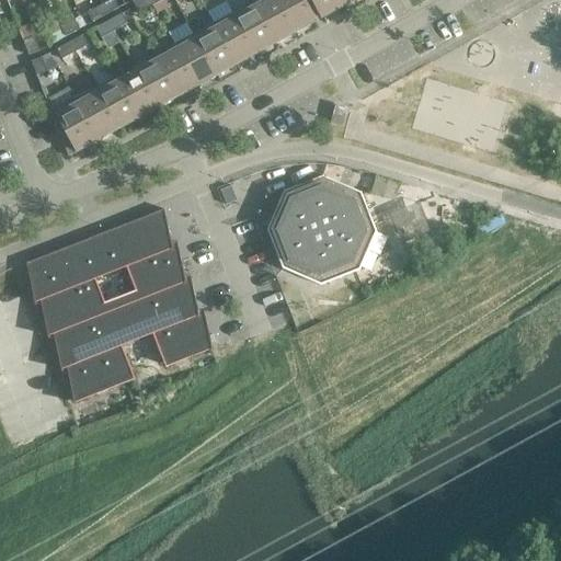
[(114,0),(110,0),(101,6),(105,15),(118,8),(114,0)]
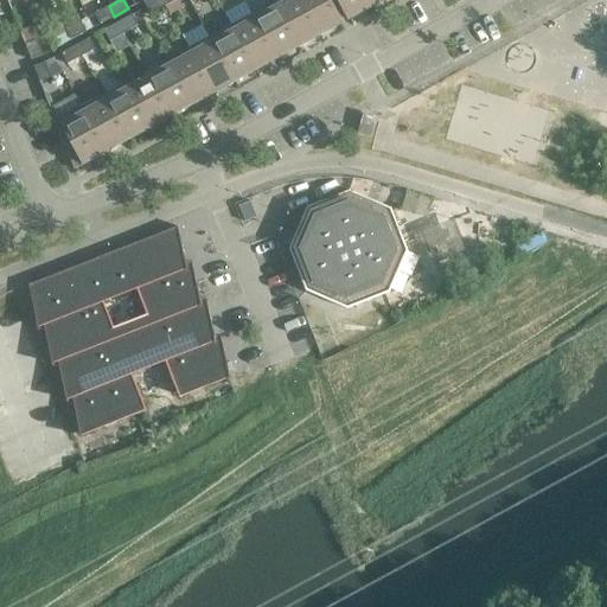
[(165,6),(160,0),(152,0),(145,4),(151,14),(165,6)]
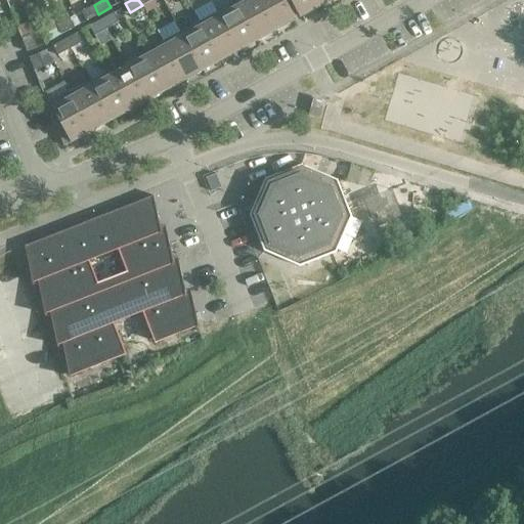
[(274,30),(258,0),(239,0),(235,2),(256,40),(258,40),(256,37),(274,30)]
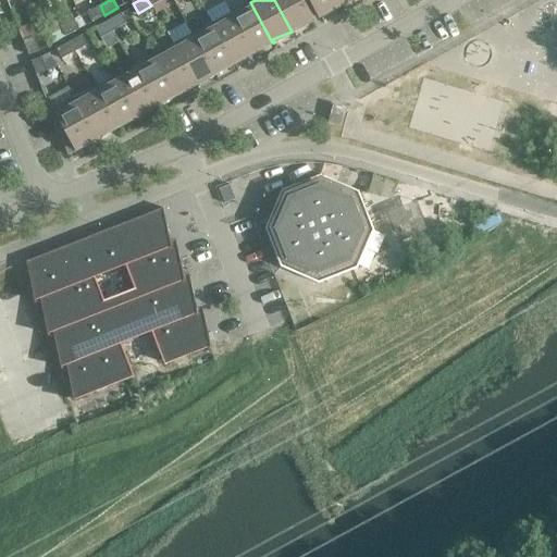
[(313,22),(300,0),(274,0),(292,32),(293,32),(292,28),(310,22),(311,23),(313,22)]
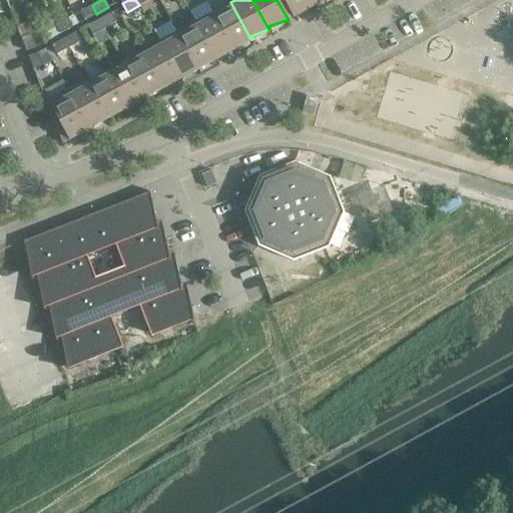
[(313,5),(310,0),(286,0),(295,17),(297,16),(295,12),(313,5)]
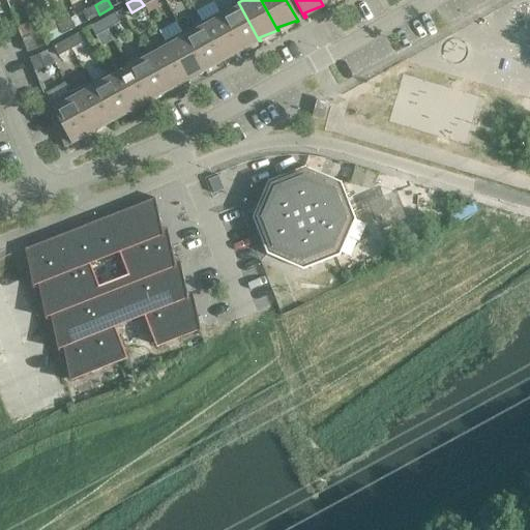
[(259,40),(238,2),(219,12),(240,51),(242,50),(241,47),(259,40)]
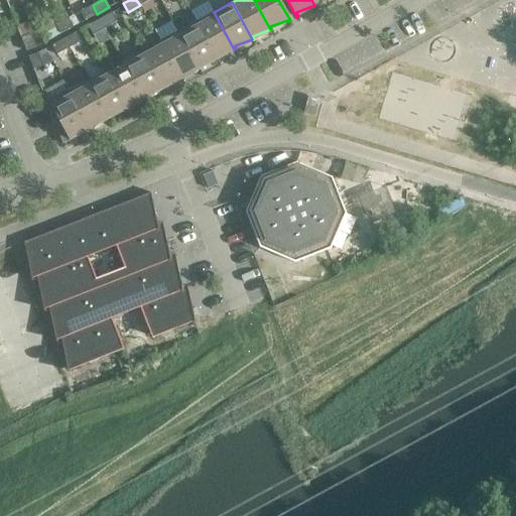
[(97,14),(93,5),(81,12),(85,20),(97,14)]
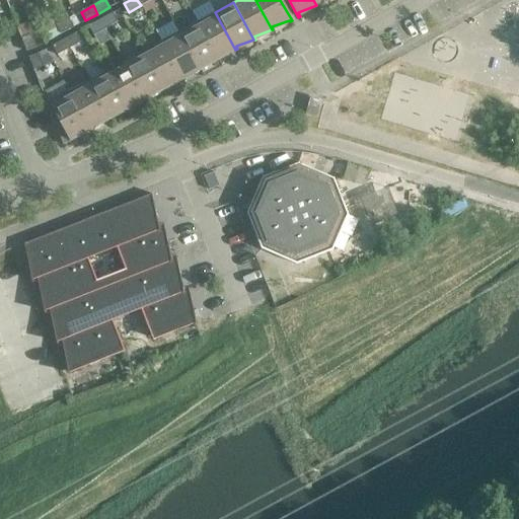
[(56,25),(69,18),(66,12),(53,19),(56,25)]
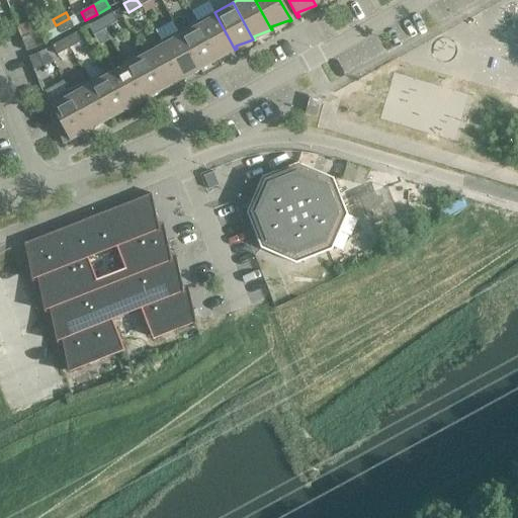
[(235,50),(214,12),(196,22),(218,60),(219,59),(218,56),(235,50)]
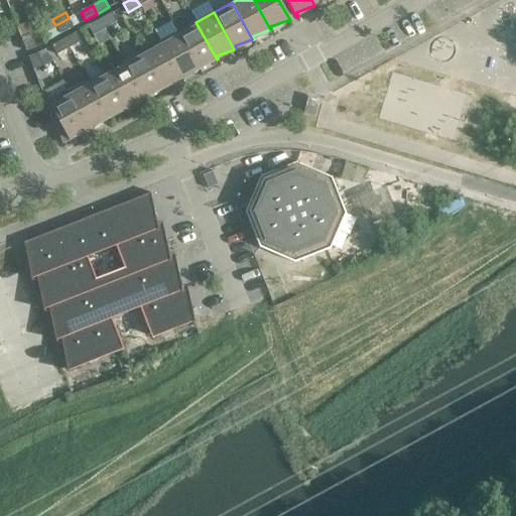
[(117,22),(112,13),(100,19),(105,28),(117,22)]
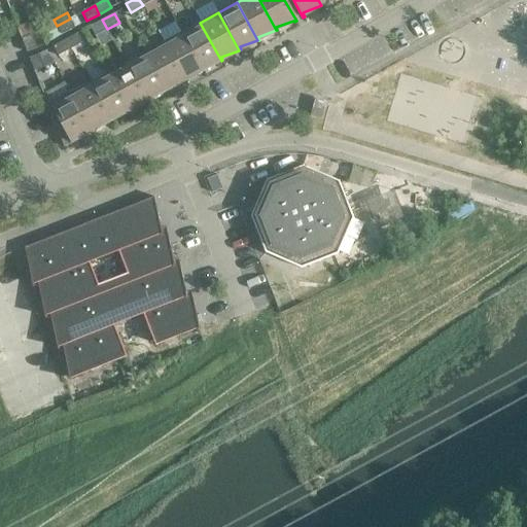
[(57,26),(62,35),(74,28),(70,19),(57,26)]
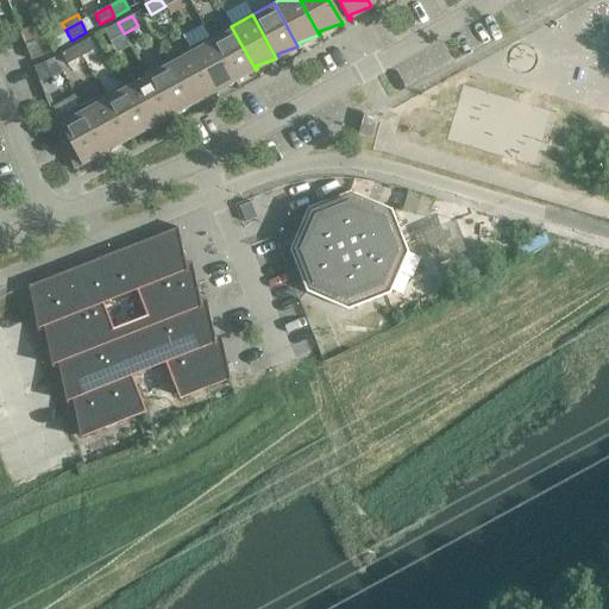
[(124,33),(118,23),(105,31),(110,42),(124,33)]
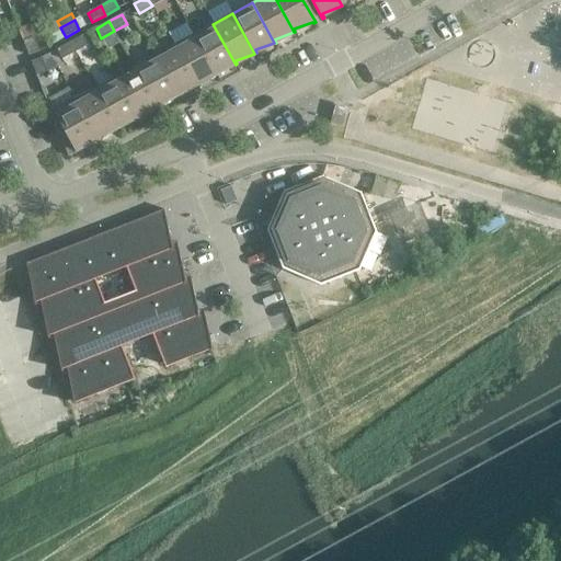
[(236,65),(213,24),(194,34),(216,75),(217,75),(216,71),(236,65)]
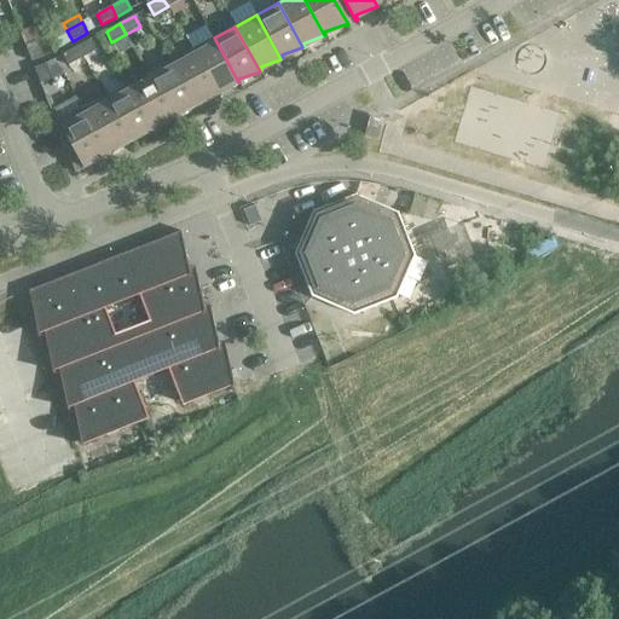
[(25,46),(36,41),(32,28),(21,33),(25,46)]
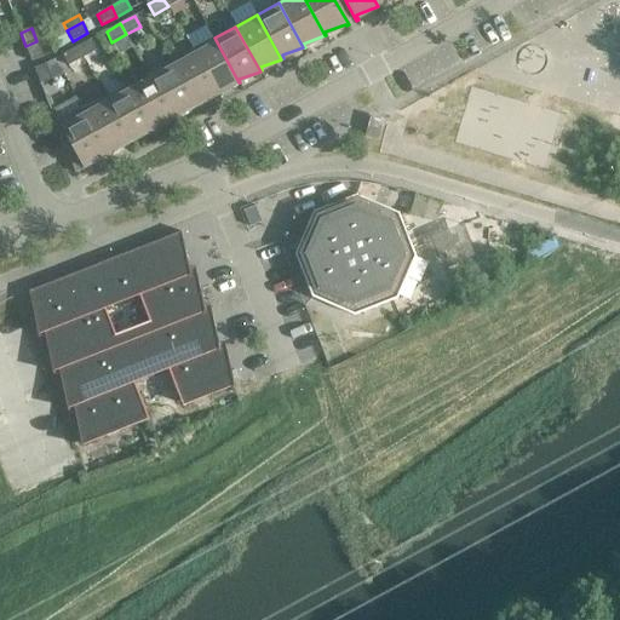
[(239,82),(214,38),(191,50),(216,95),(218,95),(217,91),(239,82)]
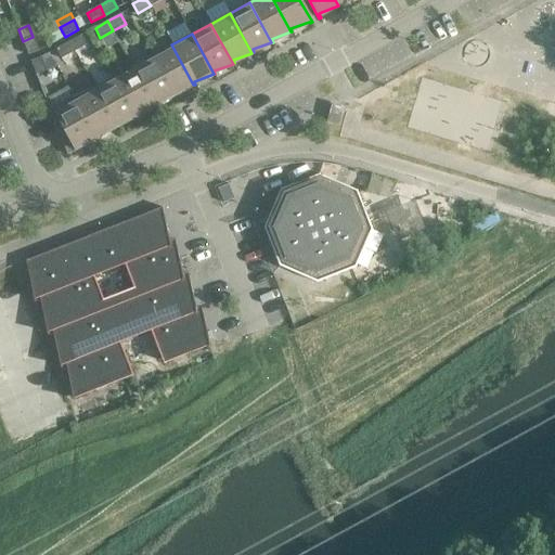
[(87,44),(81,35),(69,42),(74,52),(87,44)]
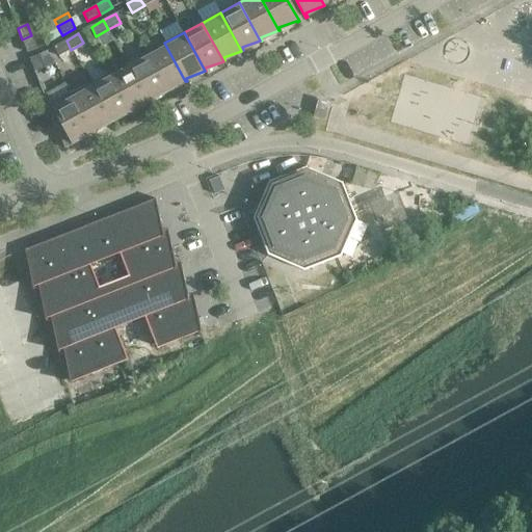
[(31,35),(22,40),(27,53),(36,49),(31,35)]
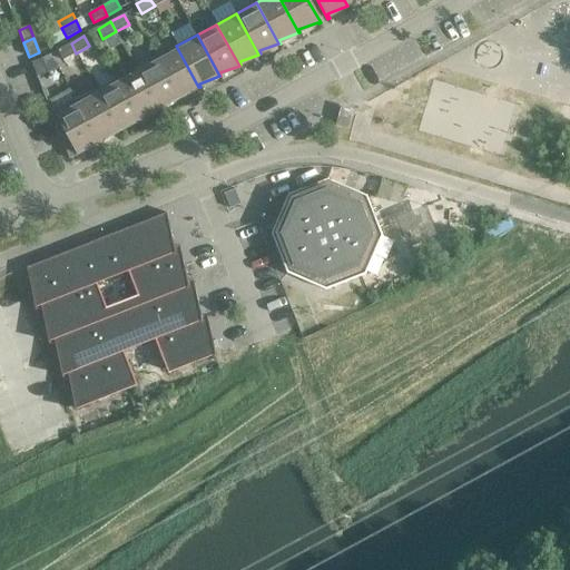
[(76,53),(71,43),(58,50),(64,60),(76,53)]
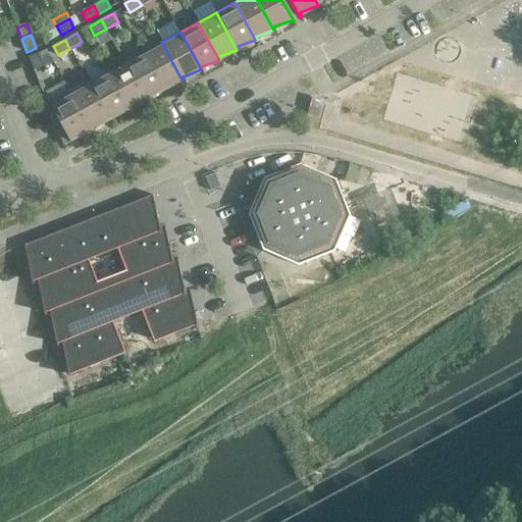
[(181,80),(161,42),(143,52),(163,90),(165,90),(163,87),(181,80)]
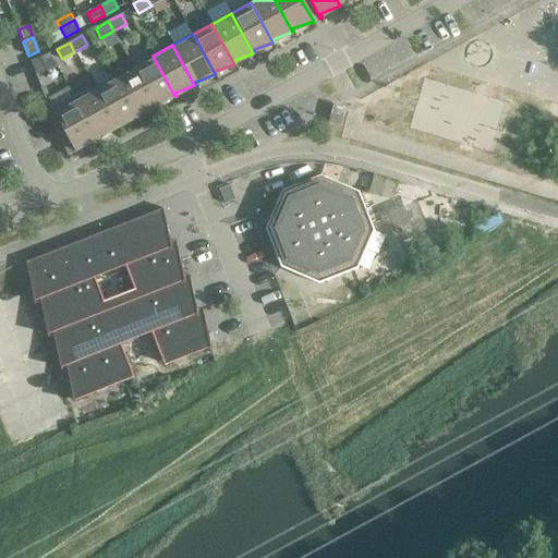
[(174,96),(153,56),(133,67),(136,71),(155,107),(157,107),(156,104),(174,96)]
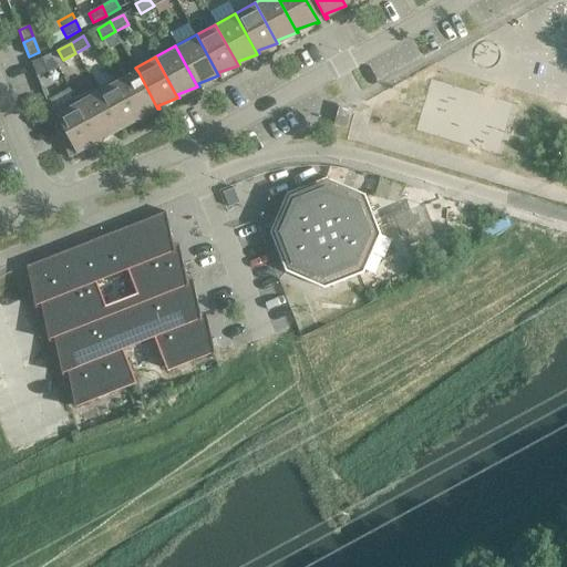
[(48,73),(42,59),(31,63),(37,76),(48,73)]
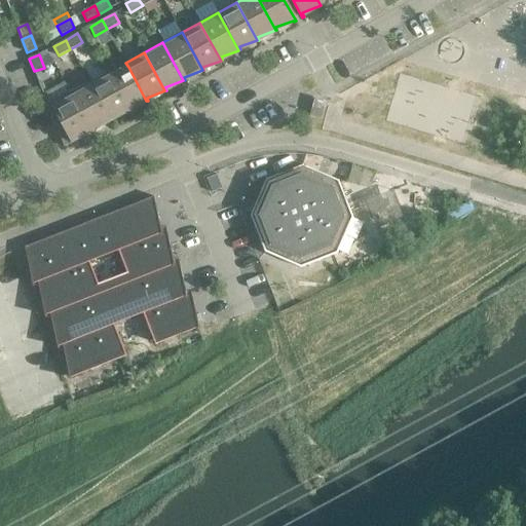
[(146,101),(128,67),(111,77),(108,72),(107,73),(128,111),(129,110),(128,107),(146,101)]
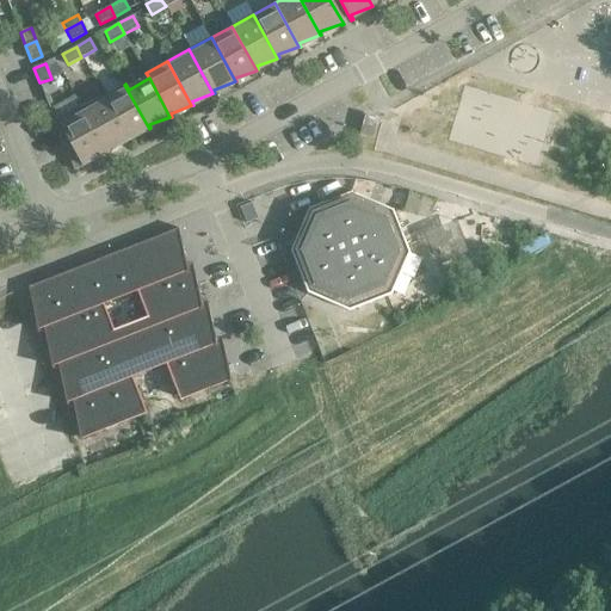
[(149,129),(124,85),(103,97),(128,141),(129,140),(128,136),(149,129)]
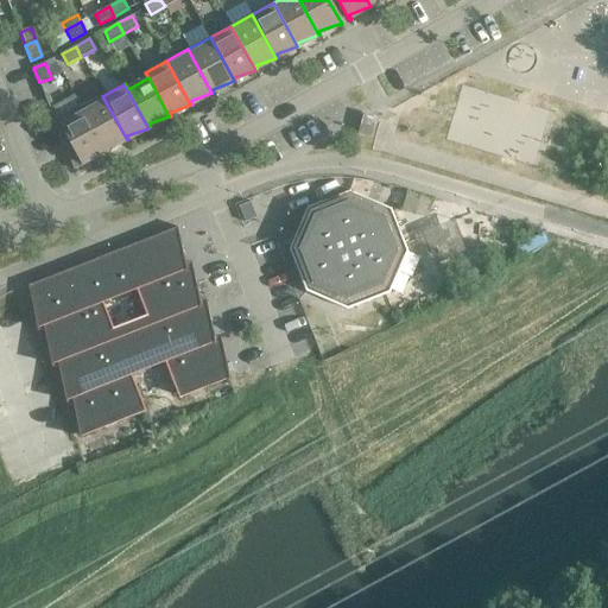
[(127,140),(102,96),(82,107),(106,151),(107,151),(106,147),(127,140)]
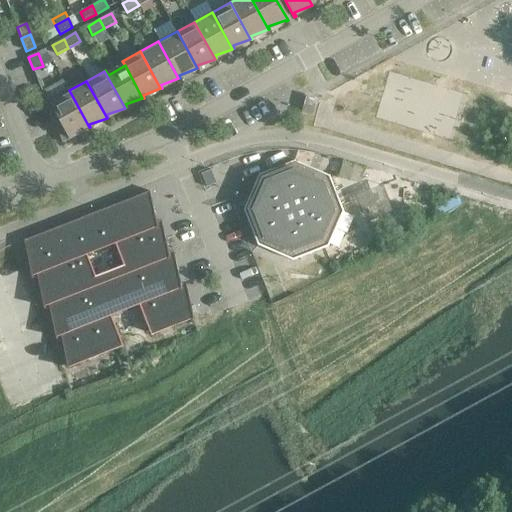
[(89,127),(69,90),(50,101),(71,139),(72,138),(70,134),(89,127)]
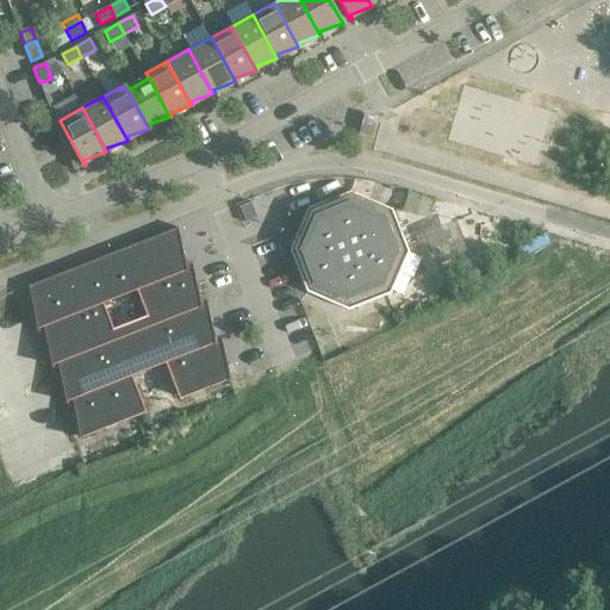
[(366,116),(360,137),(375,142),(381,120),(366,116)]
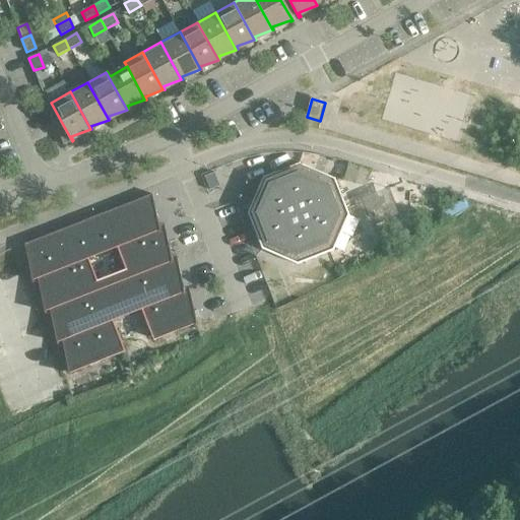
[(263,177),(252,203),(248,213),(262,250),(298,265),(335,251),(350,215),(336,179),(300,163),(263,177)]
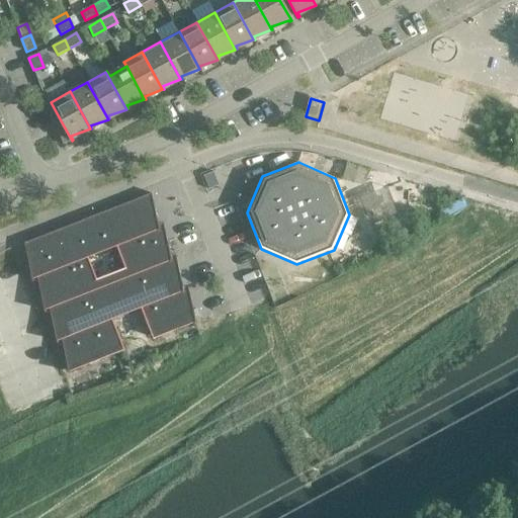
[(219,185),(213,172),(203,176),(208,189),(219,185)]
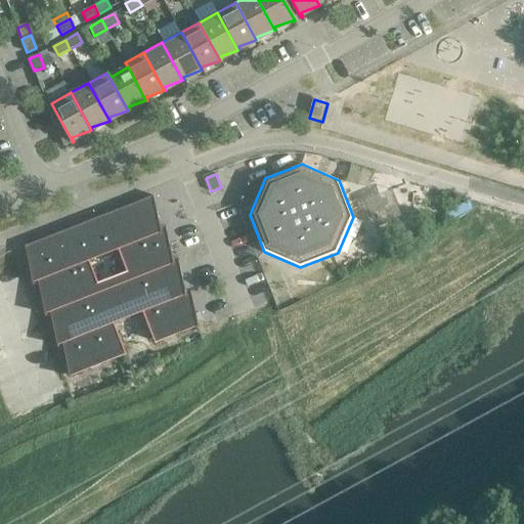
[(159,220),(154,195),(153,195),(153,197),(27,246),(25,246),(33,281),(34,281),(38,279),(39,284),(43,305),(98,284),(90,263),(89,260),(118,248),(119,252),(127,272),(172,255),(171,251),(166,226),(165,227),(161,228),(159,220)]
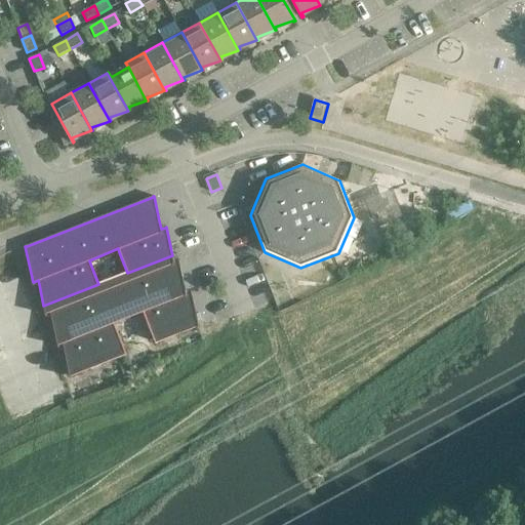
[(90,264),(98,284),(127,273),(119,252),(118,248),(89,260),(90,264)]
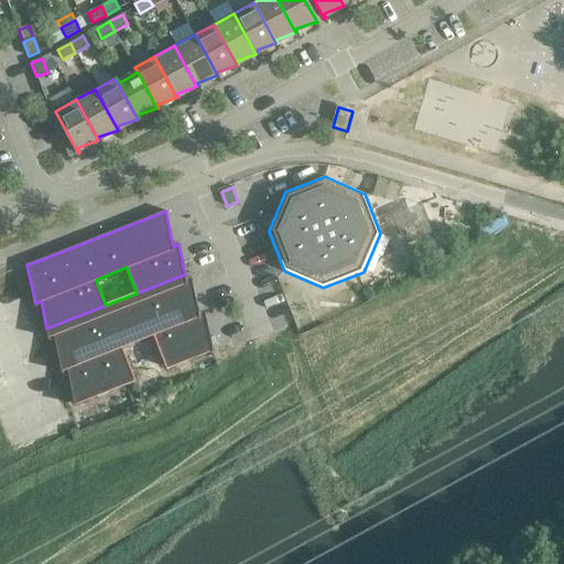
[(186,279),(185,274),(137,293),(106,305),(46,328),(49,337),(50,337),(50,336),(54,335),(55,338),(62,370),(63,370),(67,368),(68,372),(75,404),(76,404),(76,403),(136,380),(123,350),(122,347),(153,335),(154,338),(166,368),(212,350),(213,350),(205,311),(204,312),(199,313),(197,302),(192,278),(191,278),(191,279),(186,279)]
